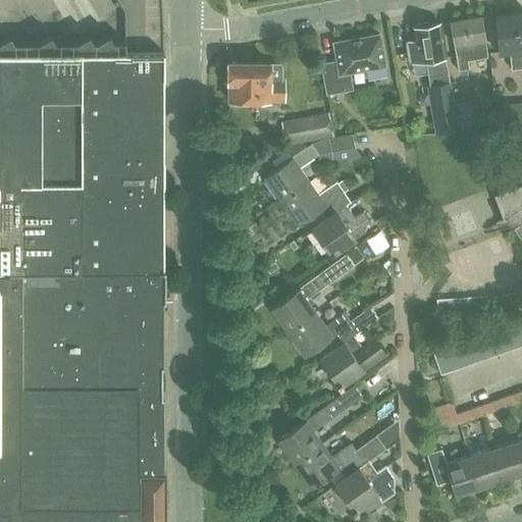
[(521,67),(521,12),(494,14),(498,51),(509,50),(511,68),(521,67)]
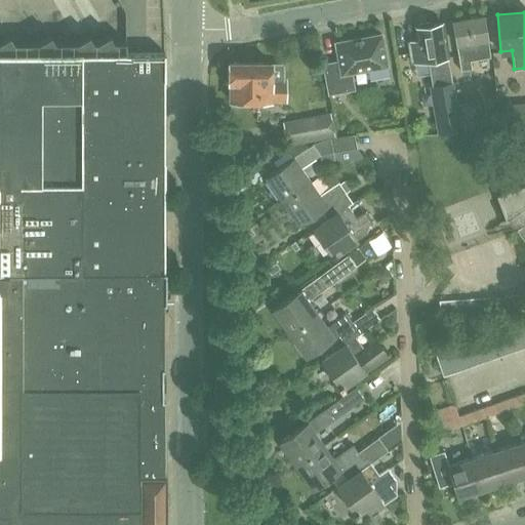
[(487,38),(483,15),(452,22),(460,70),(472,69),(471,61),(490,56),(487,38)]
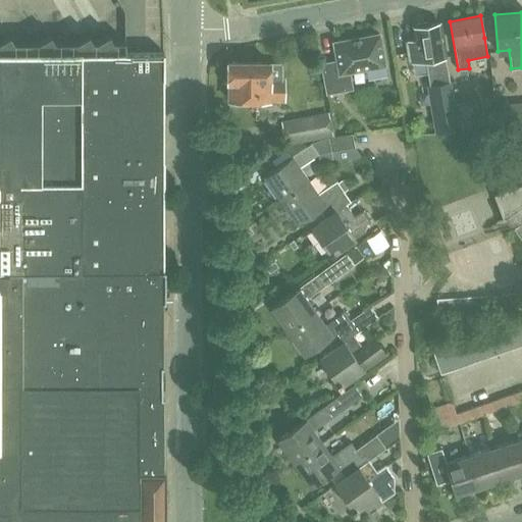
[(427,25),(427,22),(416,24),(417,28),(412,28),(415,41),(407,42),(410,61),(428,58),(433,86),(451,84),(446,55),(439,23),(427,25)]
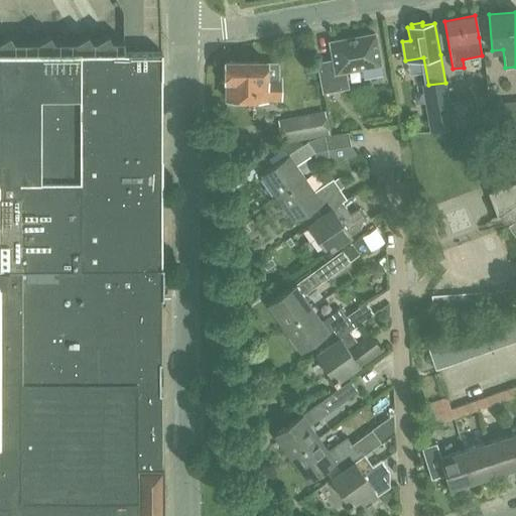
[(321,92),(348,88),(345,71),(380,63),(375,32),(330,40),(333,57),(316,60),(321,92)]
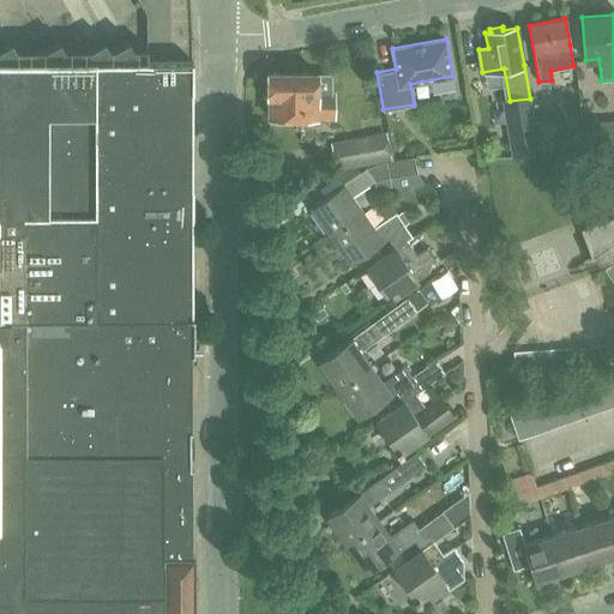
[(0,613),(194,613),(196,555),(192,554),(192,354),(196,355),(196,319),(193,319),(192,62),(148,64),(148,49),(134,49),(130,41),(115,49),(110,49),(106,41),(90,49),(65,50),(60,42),(44,50),(18,50),(13,42),(0,48),(0,613)]
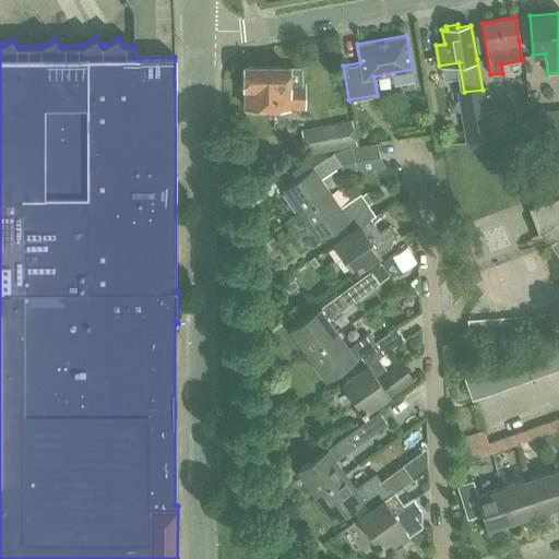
[(245,107),(302,106),(304,84),(301,84),(301,67),(288,67),(288,66),(245,66),(245,69),(240,72),(240,80),(245,84),(245,107)]
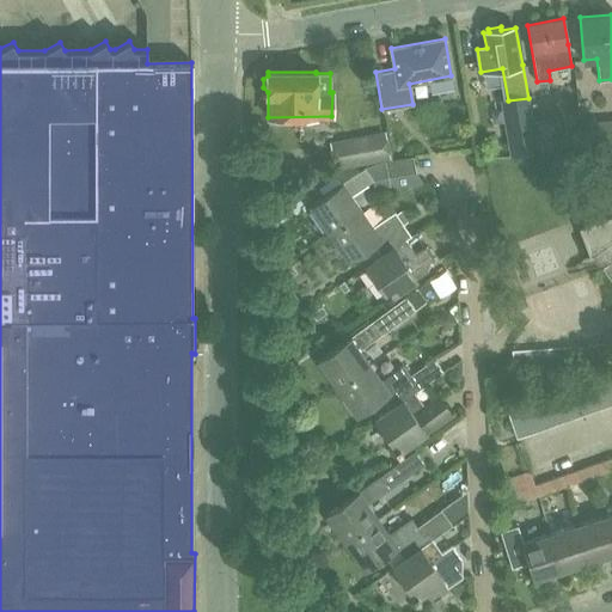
[(537,150),(528,98),(508,101),(505,102),(513,153),(537,150)]
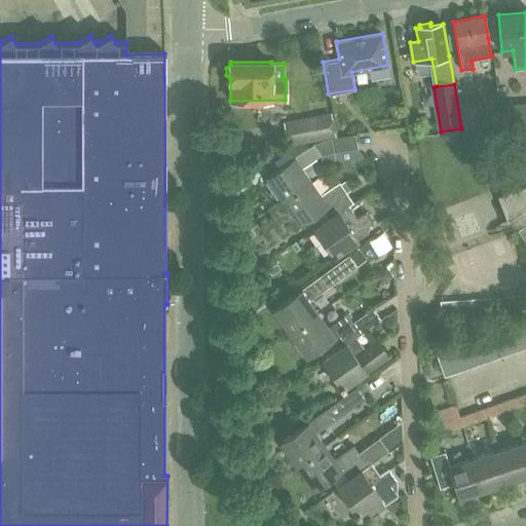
[(463,130),(489,125),(485,100),(459,104),(463,130)]
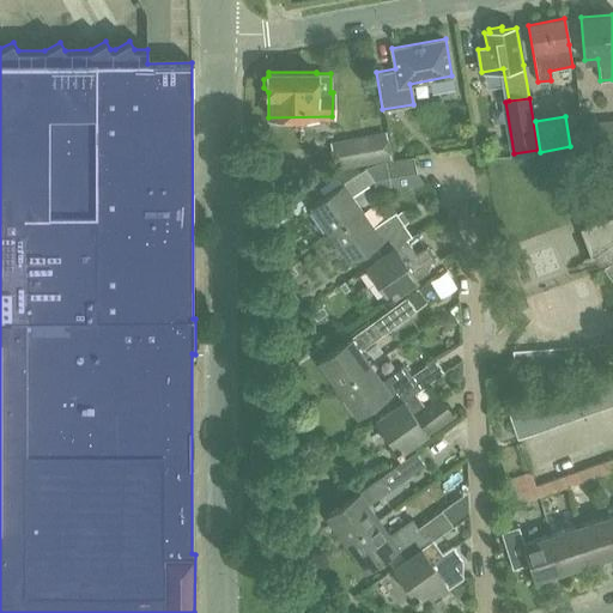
[(592,145),(612,144),(612,119),(589,121),(592,145)]
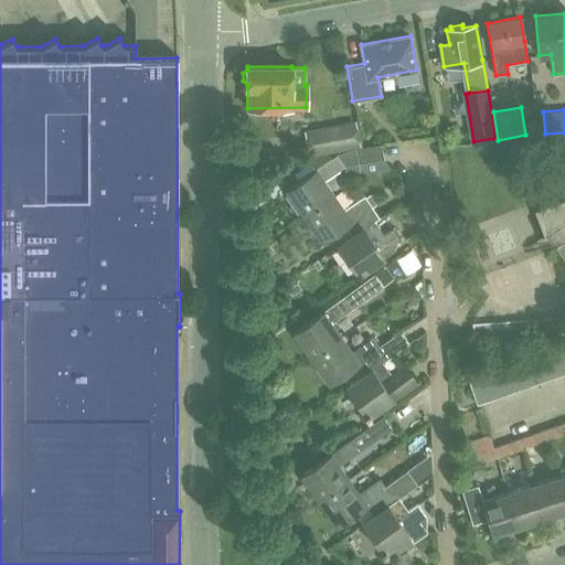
[(309,157),(343,150),(361,146),(355,119),(304,130),(309,157)]
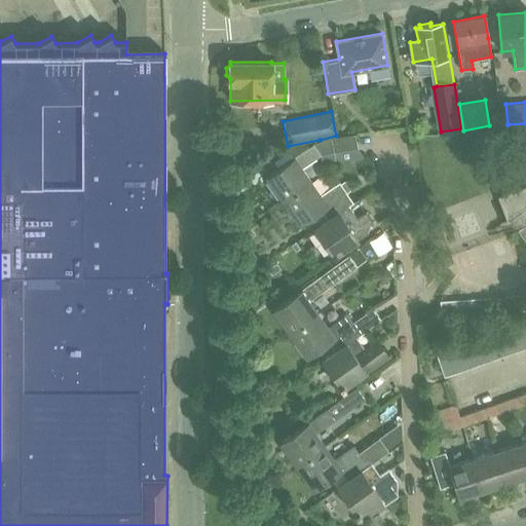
[(283,200),(310,181),(301,167),(321,155),(358,148),(355,135),(332,139),(314,144),(309,147),(306,143),(287,147),(263,152),(275,170),(266,176),(283,200)]
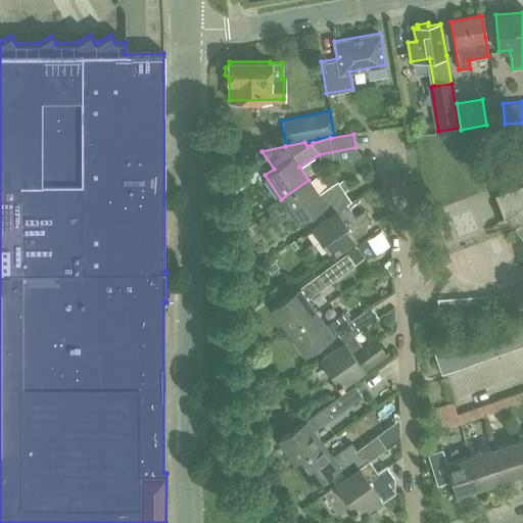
[(460,137),(452,139),(455,155),(464,153),(460,137)]
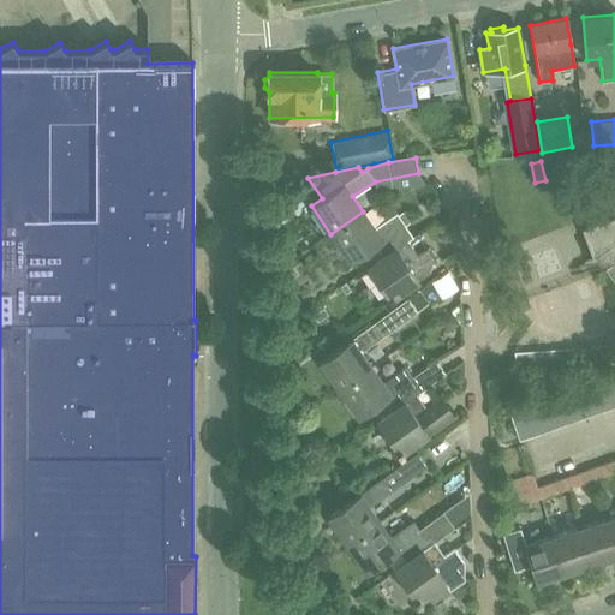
[(382,256),(412,236),(396,213),(374,228),(363,212),(330,234),(350,262),(375,245),(382,256)]
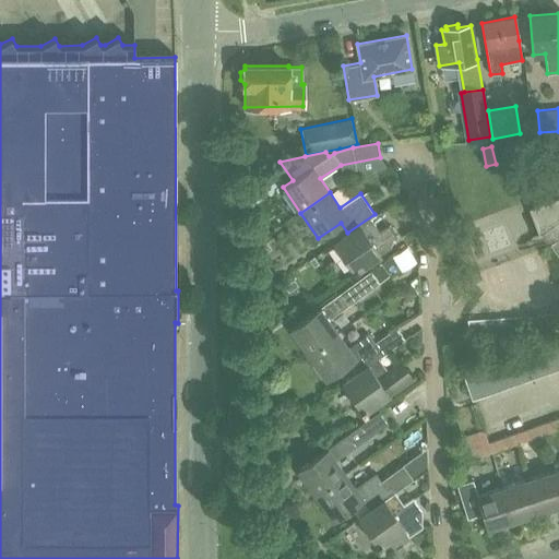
[(558,195),(528,207),(538,234),(548,229),(554,239),(549,242),(558,257),(558,195)]
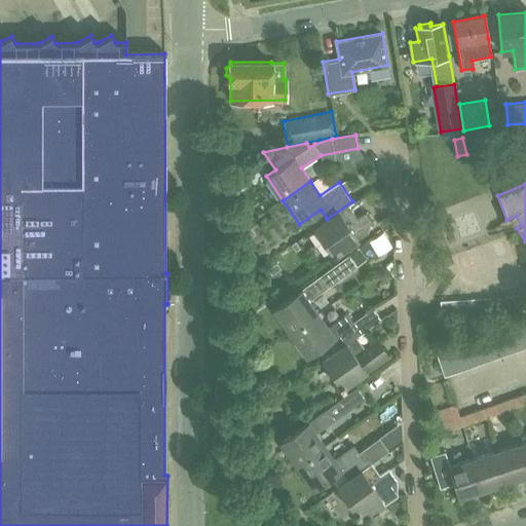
[(352,201),(327,219),(314,227),(334,255),(359,238),(357,234),(374,223),(366,211),(357,218),(348,205),(353,202),(352,201)]
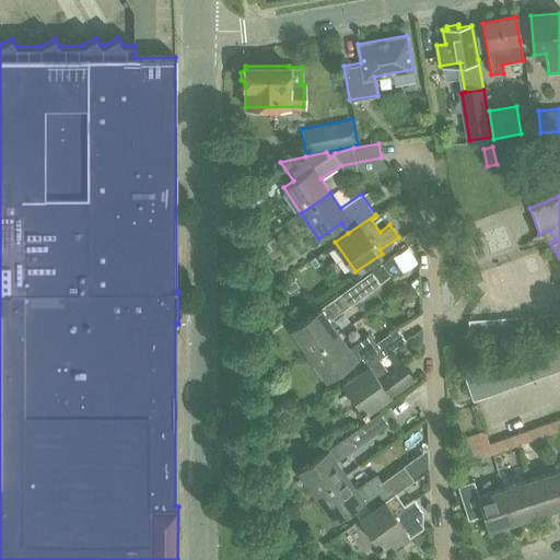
[(411,230),(404,235),(409,243),(417,237),(411,230)]
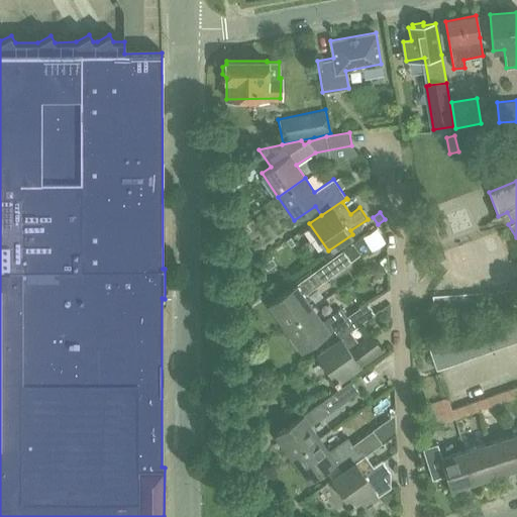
[(313,308),(303,295),(350,262),(342,250),(269,304),(286,327),(313,308)]
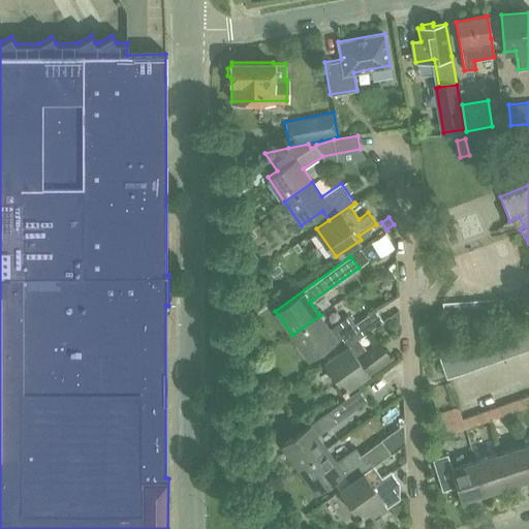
[(381,280),(390,282),(395,278),(389,268),(378,275),(381,280)]
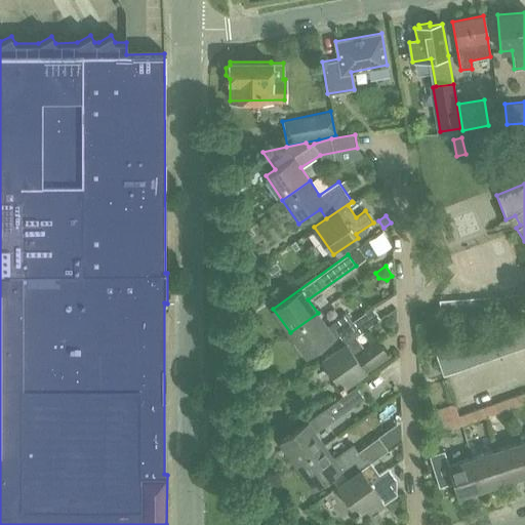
[(440,312),(524,306),(524,294),(439,300),(440,312)]
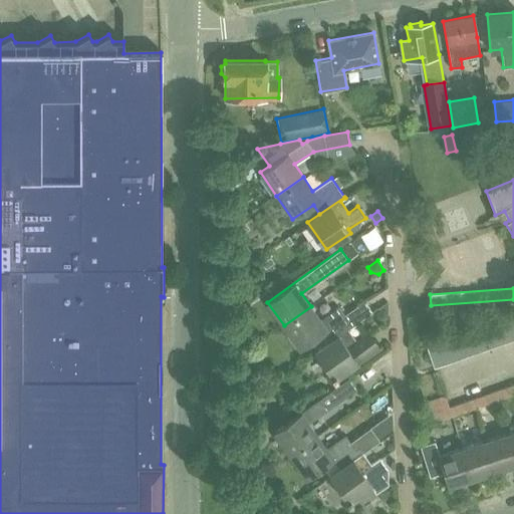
[(347,328),(348,329),(352,326),(338,305),(320,318),(311,306),(284,325),(300,347),(321,333),(327,342),(339,334),(347,328)]
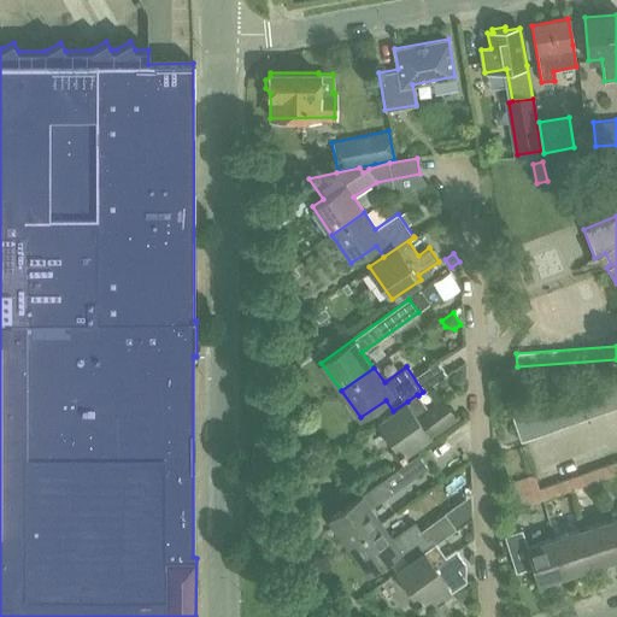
[(616,378),(606,383),(616,409),(616,407),(616,378)]
